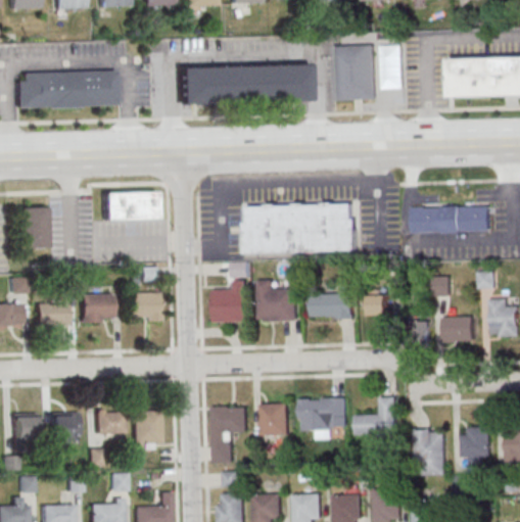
[(5,0),(6,10),(37,9),(36,0),(5,0)]
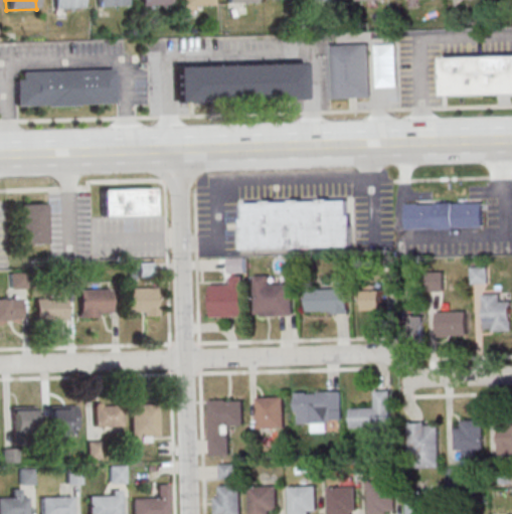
[(80,9),(79,0),(49,0),(49,9),(80,9)]
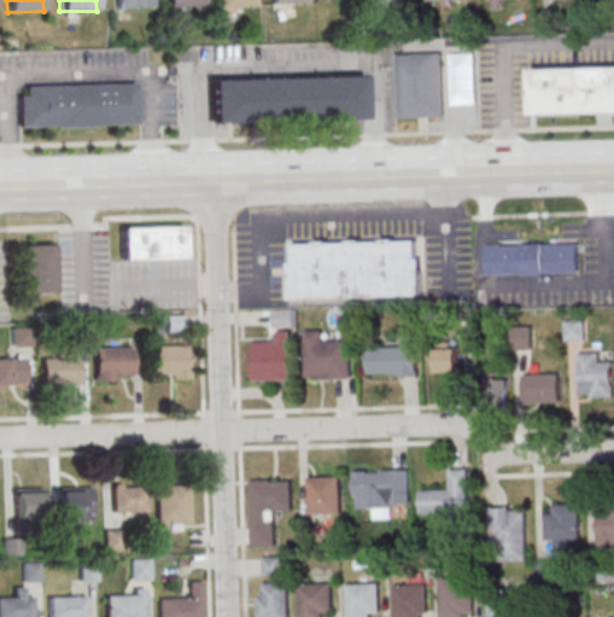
[(442,120),(440,53),(392,54),(392,120),(442,120)]
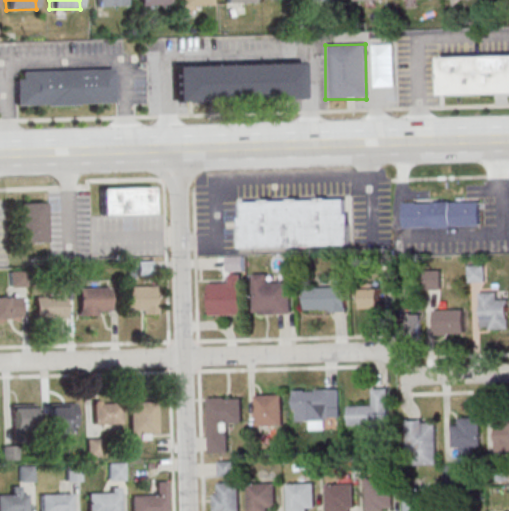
[(508,55),(439,56),(440,95),(508,94),(508,55)]
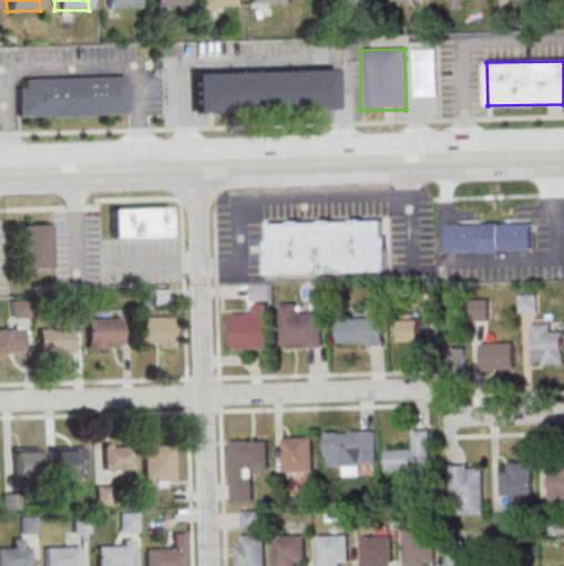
[(191,75),(192,111),(329,107),(328,72),(191,75)]
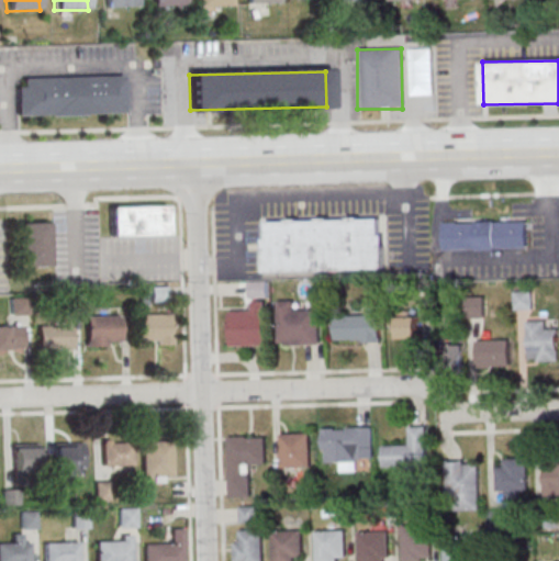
[(124,115),(123,77),(13,78),(14,116),(124,115)]
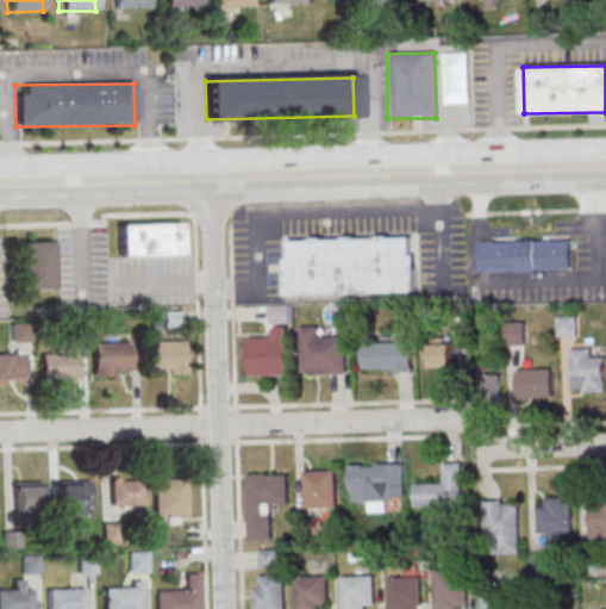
[(114,224),(114,259),(179,259),(179,224),(114,224)]
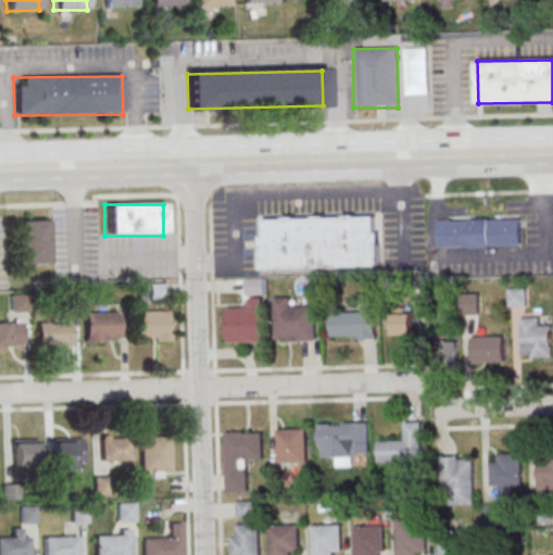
[(378,268),(377,216),(258,218),(259,269),(378,268)]
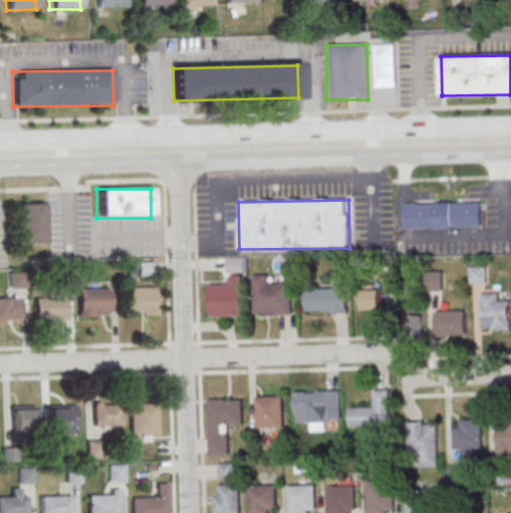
[(404,229),(482,229),(482,203),(404,203),(404,229)]
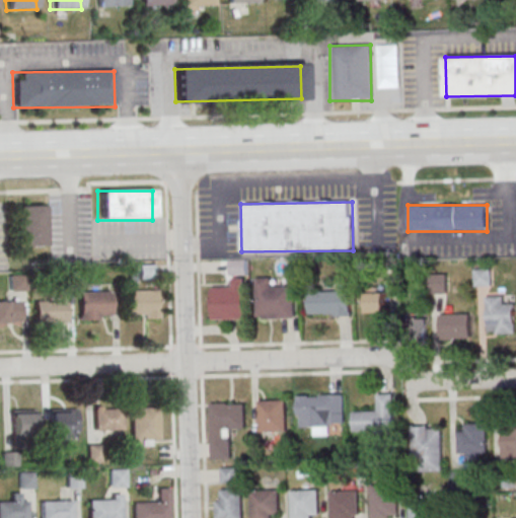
[(42,206),(15,206),(15,246),(42,246),(42,206)]
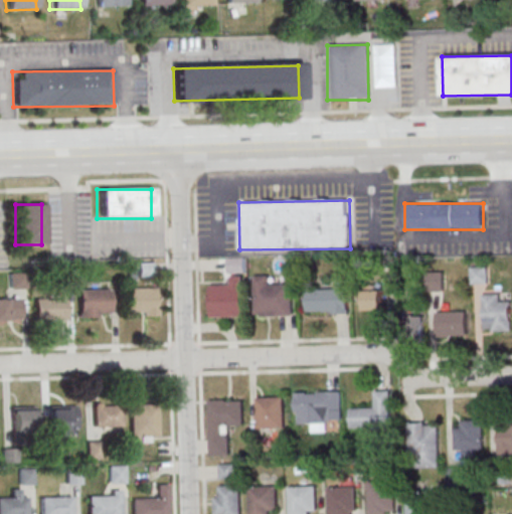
[(486,284),(486,268),(469,268),(469,284),(486,284)]
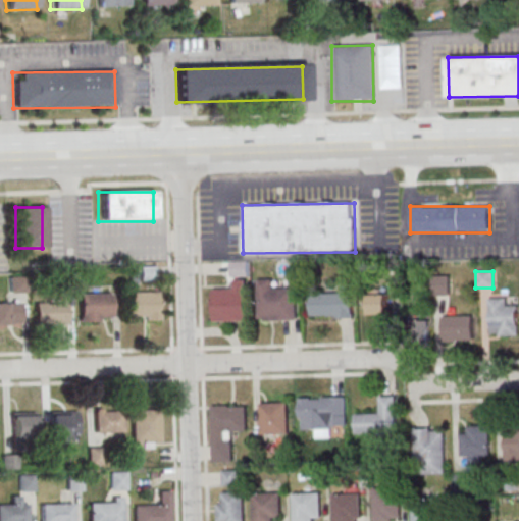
[(7,277),(7,293),(22,293),(22,277),(7,277)]
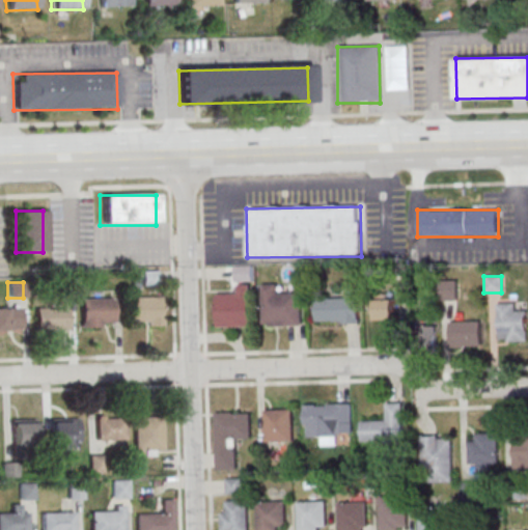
[(216,296),(216,328),(250,328),(250,285),(237,285),(237,296),(216,296)]
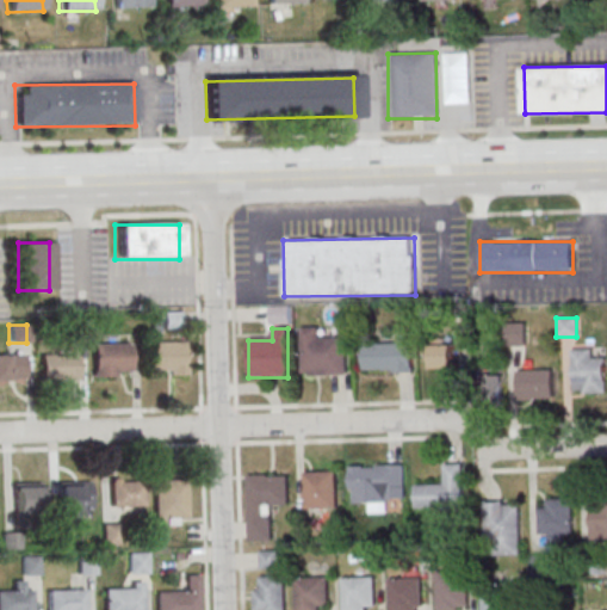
[(346,376),(346,339),(319,339),(319,328),(301,328),(301,376),(346,376)]
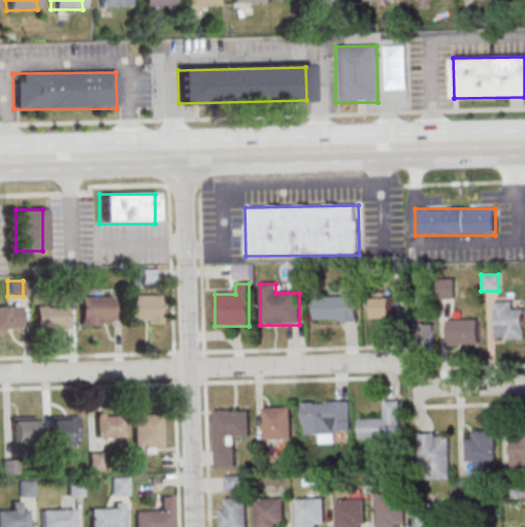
[(345,297),(314,297),(314,322),(356,322),(356,289),(345,289),(345,297)]
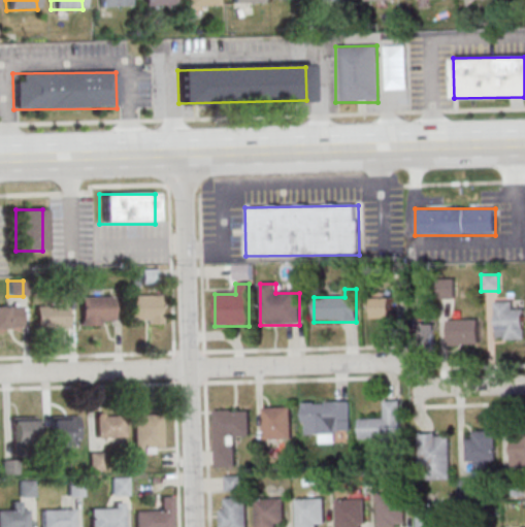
[(392,319),(392,293),(372,293),(372,319),(392,319)]
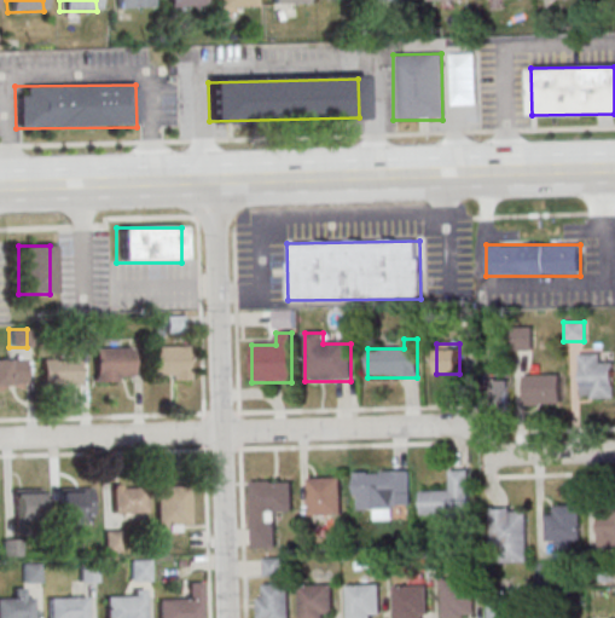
[(185,346),(145,346),(145,377),(185,377),(185,346)]
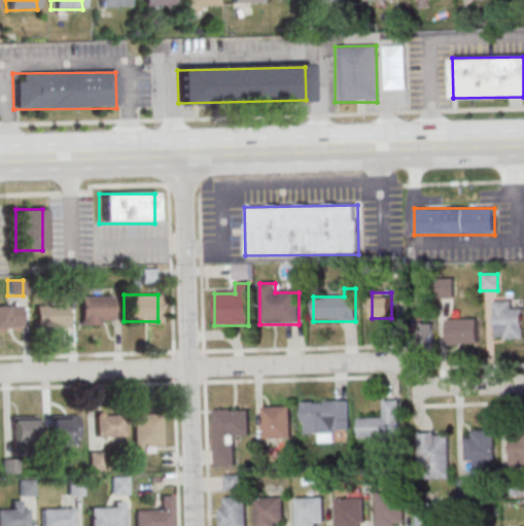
[(77,296),(77,325),(111,325),(111,296),(77,296)]
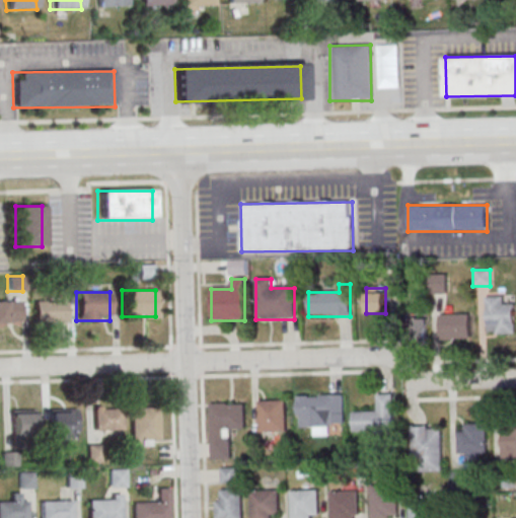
[(484,298),(486,331),(495,331),(495,335),(513,334),(512,304),(501,305),(501,297),(484,298)]
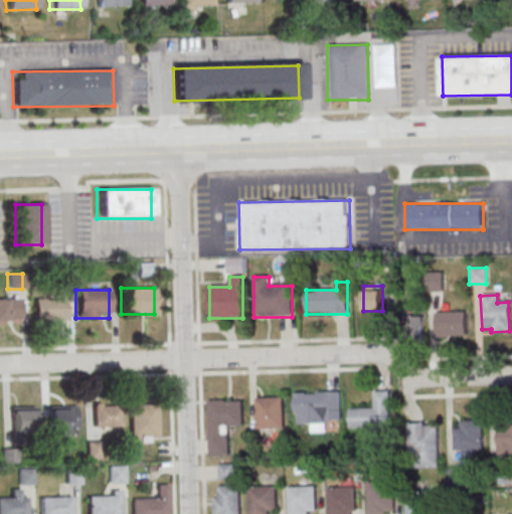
[(19,299),(0,299),(0,323),(19,324),(19,299)]
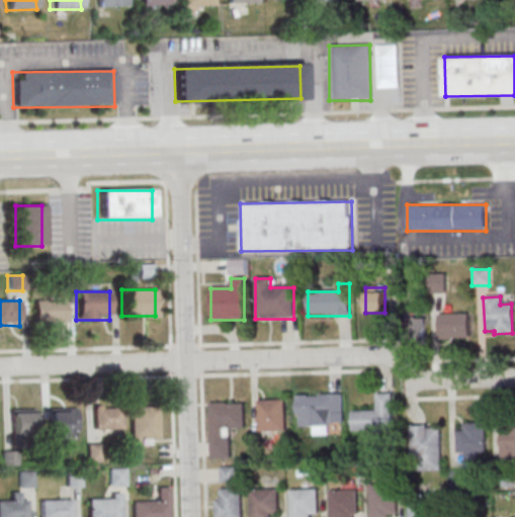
[(31,323),(64,323),(64,300),(31,300),(31,323)]
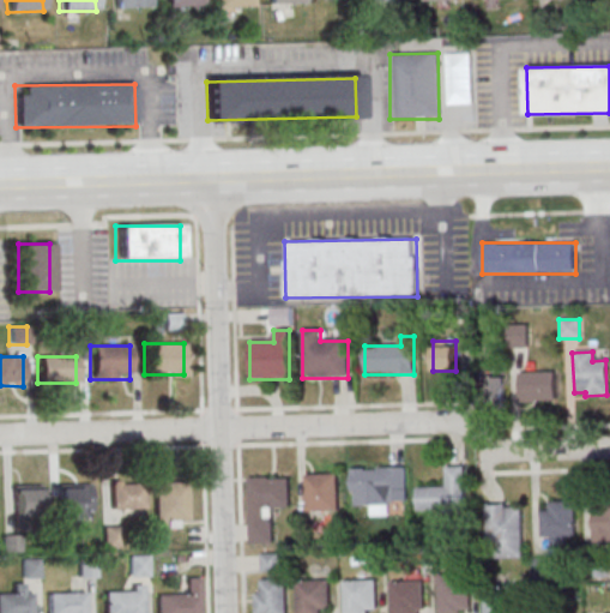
[(517,373),(551,373),(553,401),(518,402),(517,373)]
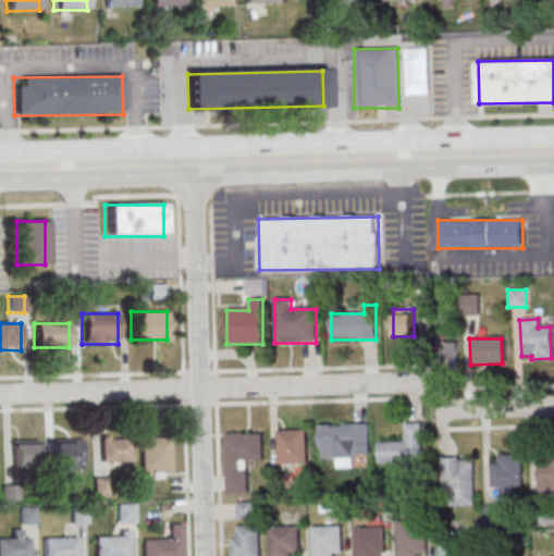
[(318,424),(319,459),(335,458),(335,468),(352,468),(352,456),(368,456),(367,423),(318,424)]
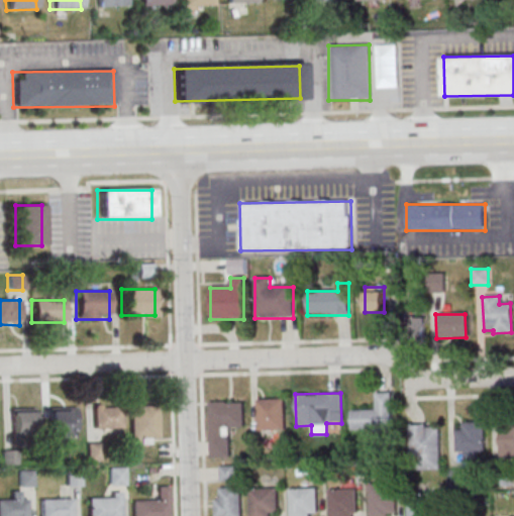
[(392,430),(391,393),(373,393),(373,410),(350,411),(350,430),(392,430)]
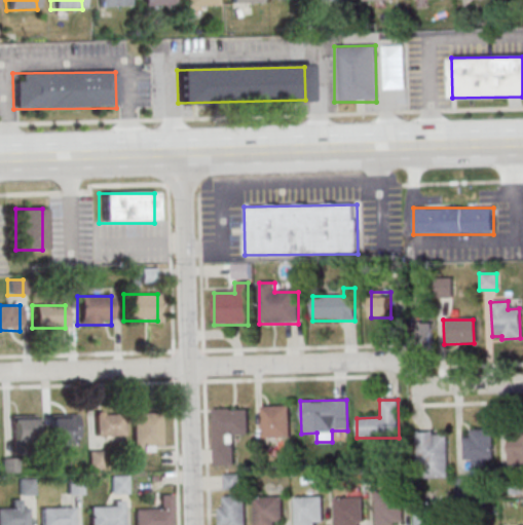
[(288,438),(288,406),(261,406),(261,438),(288,438)]
